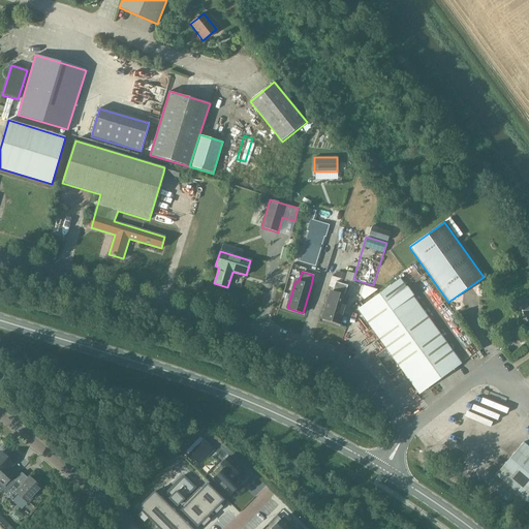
[(499,279),(504,284),(510,279),(505,274),(499,279)]
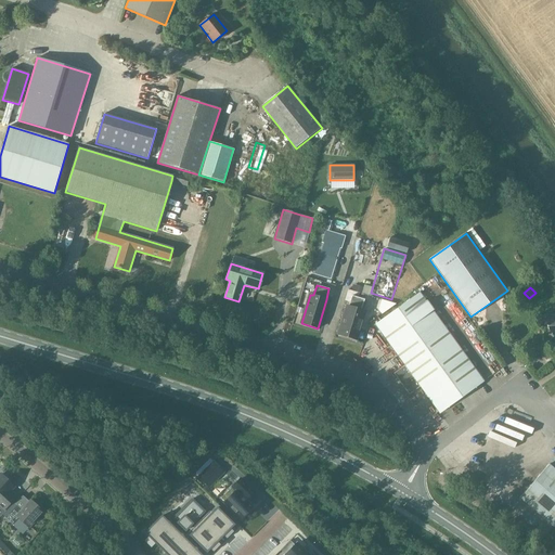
[(420,293),(375,325),(439,413),(483,382),(420,293)]
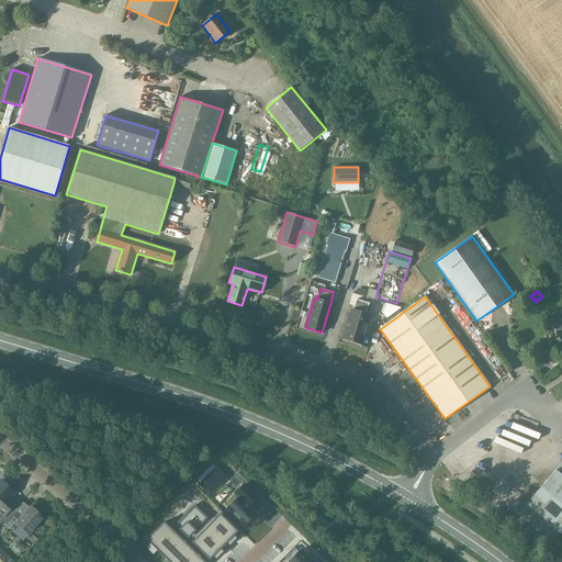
[(352,310),(343,339),(360,344),(369,315),(366,314),(369,303),(357,300),(353,310),(352,310)]
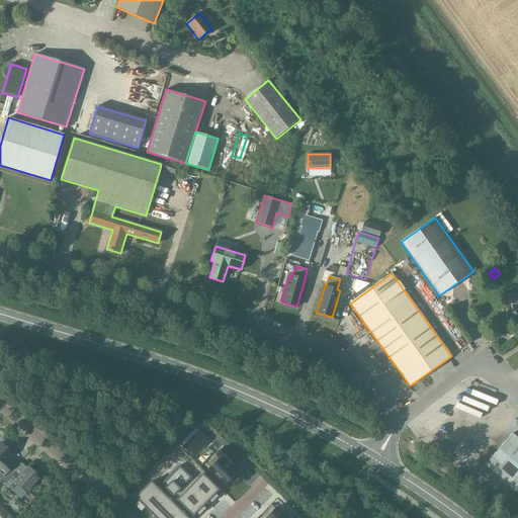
[(517,291),(509,298),(513,305),(514,312),(513,313),(515,316),(515,315),(517,316),(517,291)]
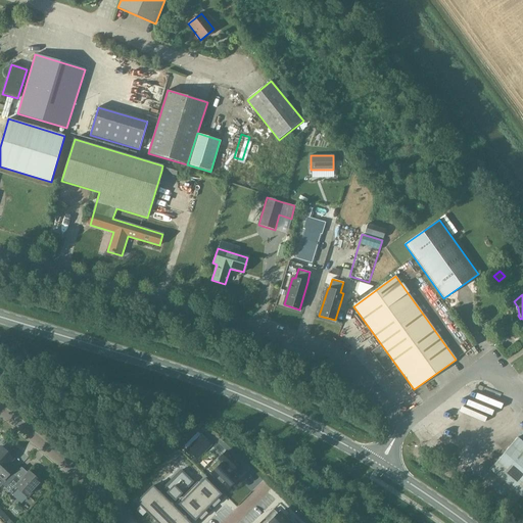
[(395,365),(381,344),(372,351),(386,372),(395,365)]
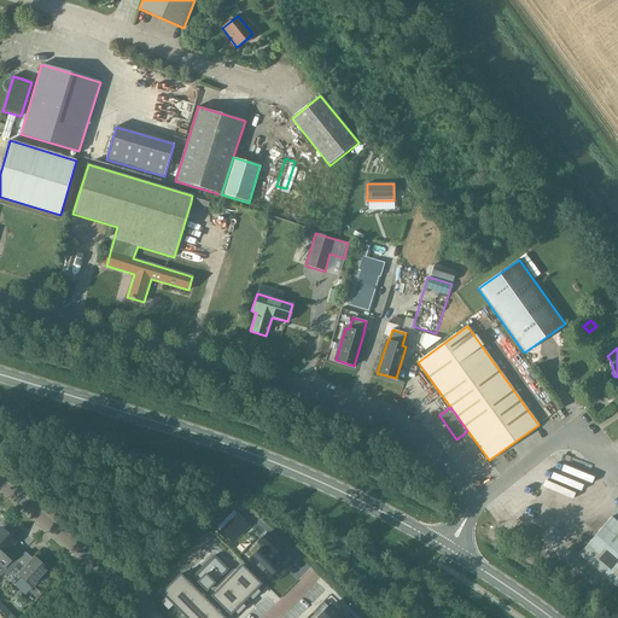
[(554,464),(552,470),(582,483),(584,477),(554,464)]
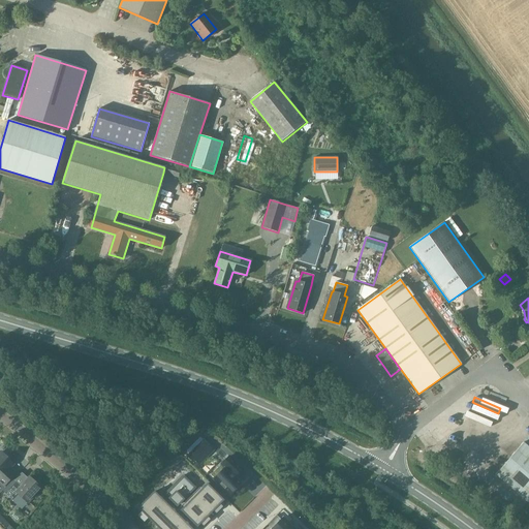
[(466,417),(468,412),(458,409),(456,414),(466,417)]
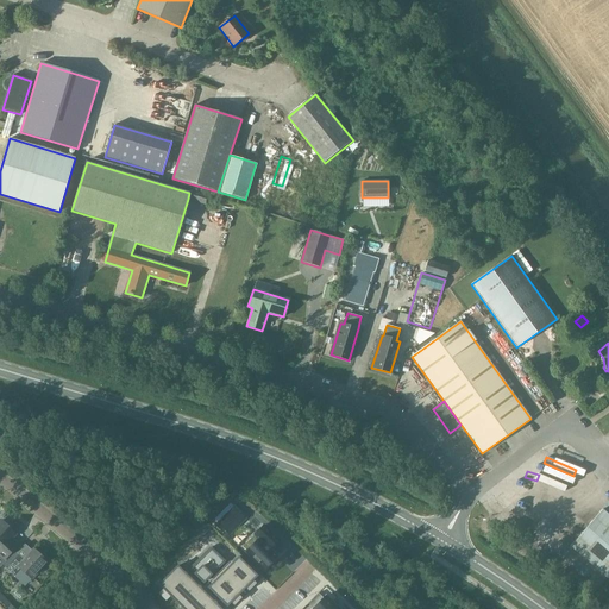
[(245,518),(233,507),(218,522),(223,527),(231,520),(238,526),(245,518)]
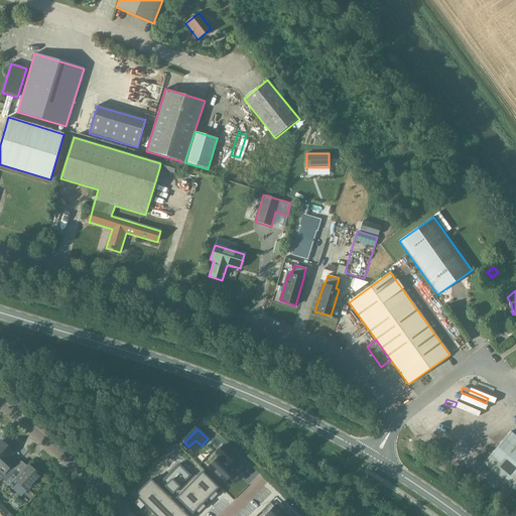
[(514,490),(515,488),(515,436),(510,431),(483,463),(514,490)]
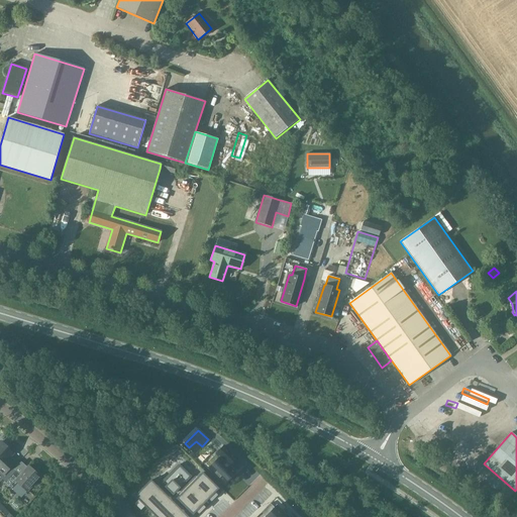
[(0,471),(4,475),(14,463),(8,458),(13,452),(1,441),(0,442),(0,471)]
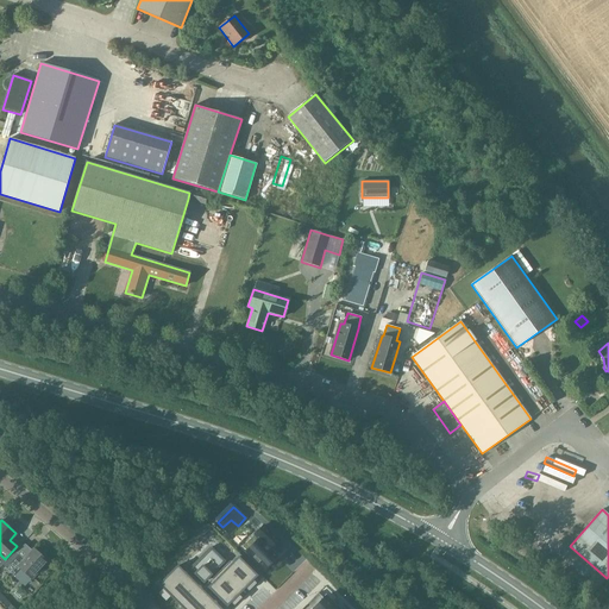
[(263,526),(243,547),(265,569),(276,557),(265,546),(275,537),(263,526)]
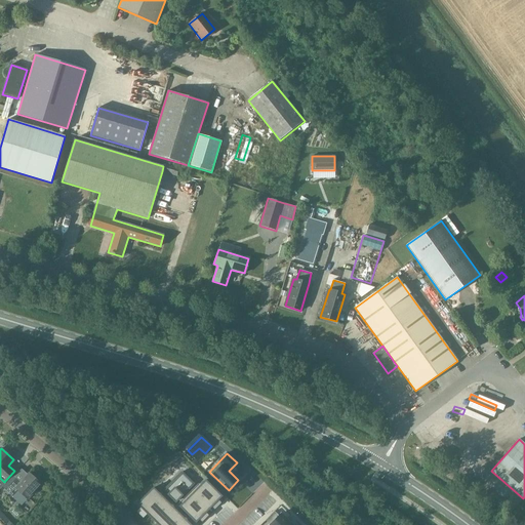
[(182,472),(163,490),(175,502),(193,484),(182,472)]
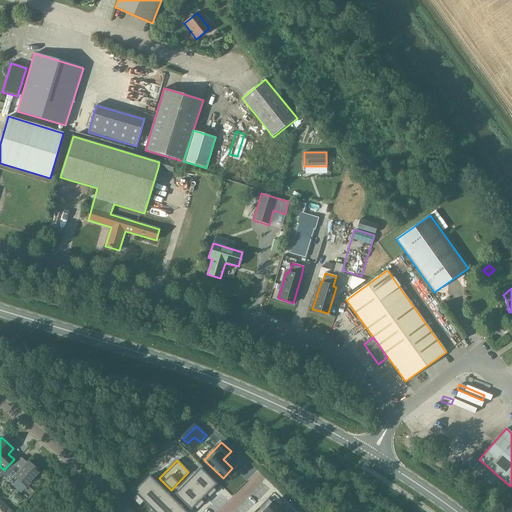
[(26,487),(40,472),(28,461),(19,471),(15,467),(5,478),(12,485),(18,479),(26,487)]
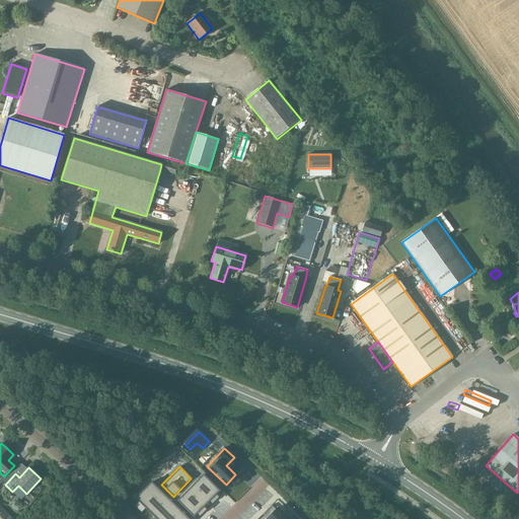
[(203,475),(177,501),(193,516),(218,491),(203,475)]
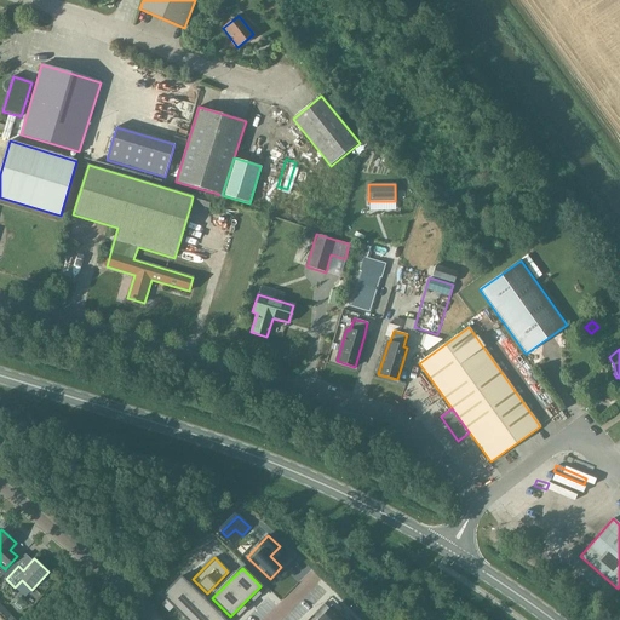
[(224,619),(181,577),(161,595),(187,619),(224,619)]
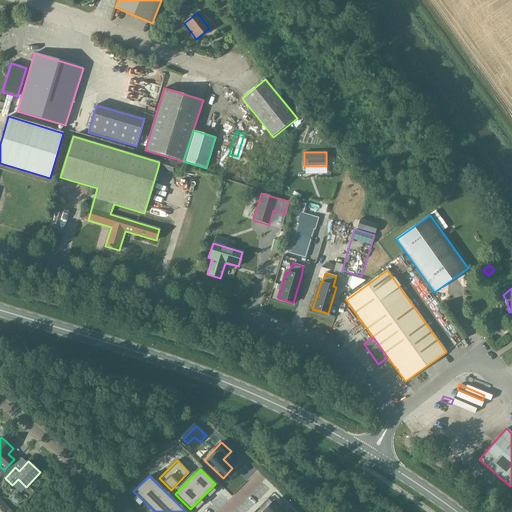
[(255,498),(245,508),(249,511),(259,502),(255,498)]
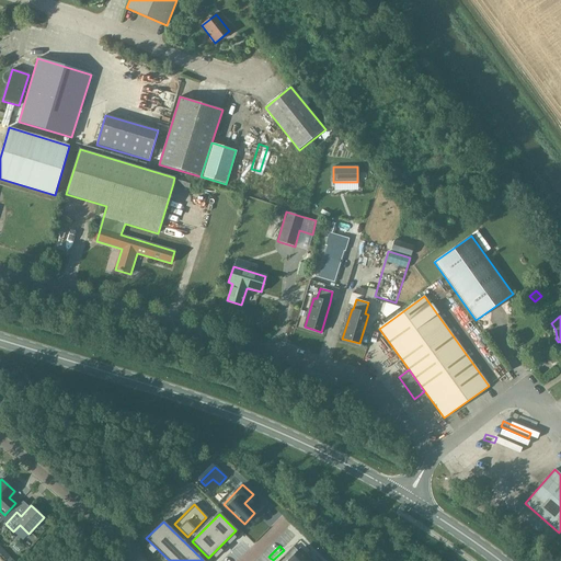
[(305,560),(308,558),(299,549),(287,560),(305,560)]
